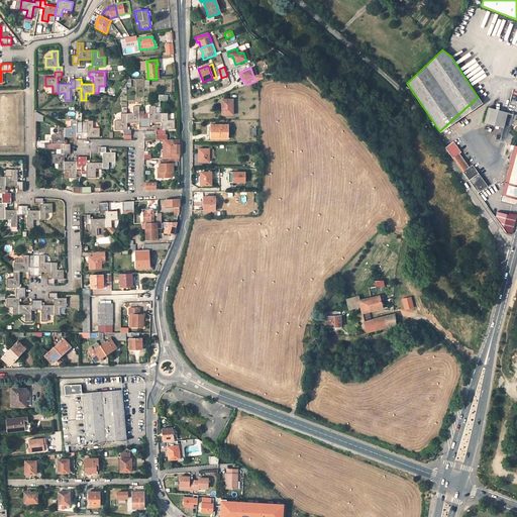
[(222,114),(232,114),(232,100),(221,100),(222,114)]
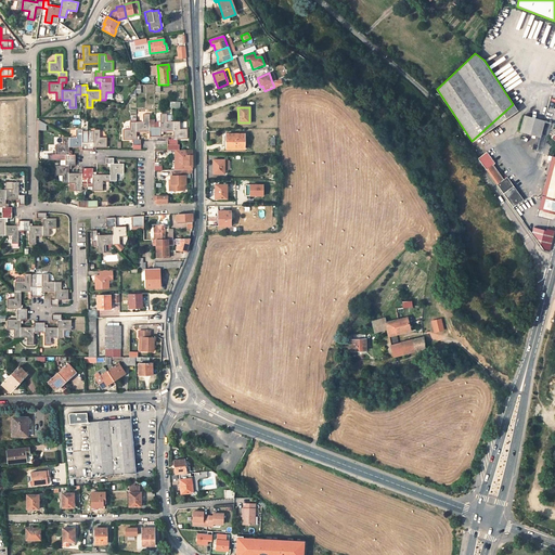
[(155,137),(155,127),(150,127),(150,114),(143,114),(143,121),(137,121),(137,131),(150,131),(150,137),(152,137),(155,137)]
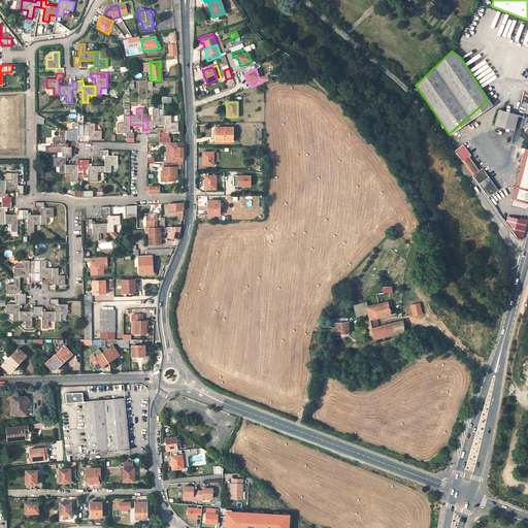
[(147,130),(150,130),(153,130),(153,125),(165,125),(165,116),(163,116),(163,109),(159,109),(159,108),(153,108),(153,121),(147,121),(147,130)]
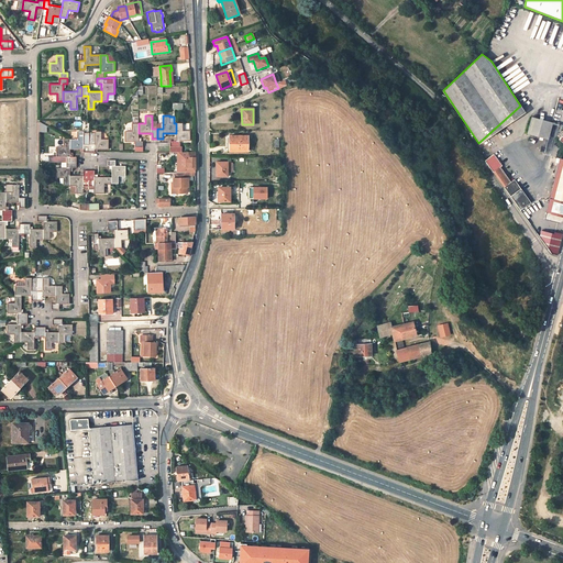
[(531,133),(527,132),(527,133),(547,139),(552,123),(531,118),(530,122),(534,123),(531,133)]
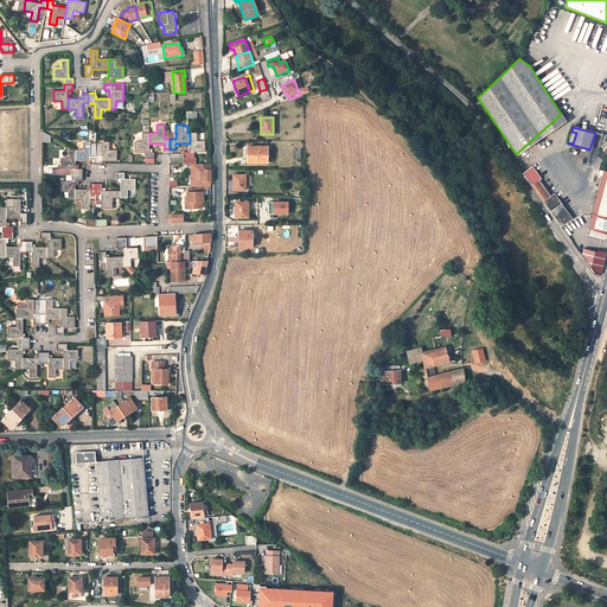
[(149,144),(149,133),(142,133),(142,142),(135,142),(135,152),(146,152),(146,159),(146,164),(154,164),(154,157),(154,152),(149,152),(149,144)]
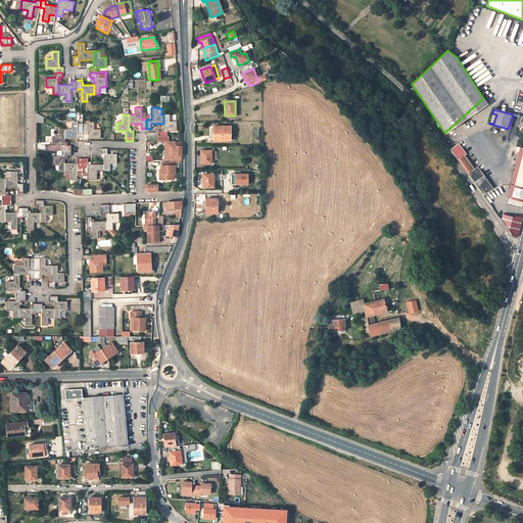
[(157,141),(169,141),(169,136),(168,136),(167,131),(177,131),(176,122),(170,122),(170,114),(163,114),(163,124),(163,131),(157,131),(157,135),(157,141)]
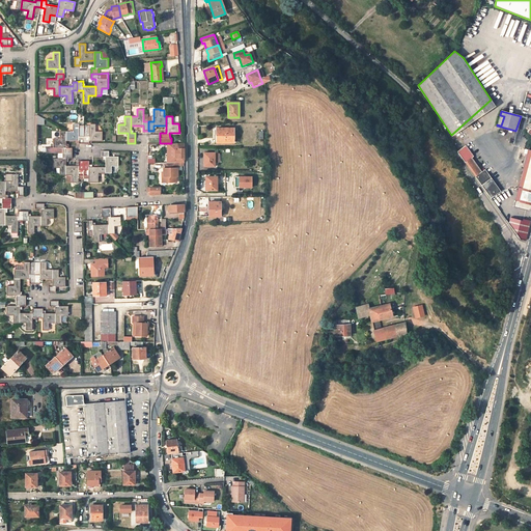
[(79,143),(81,143),(84,143),(84,136),(84,126),(79,126),(79,123),(73,123),(73,131),(66,131),(66,140),(79,140),(79,143)]
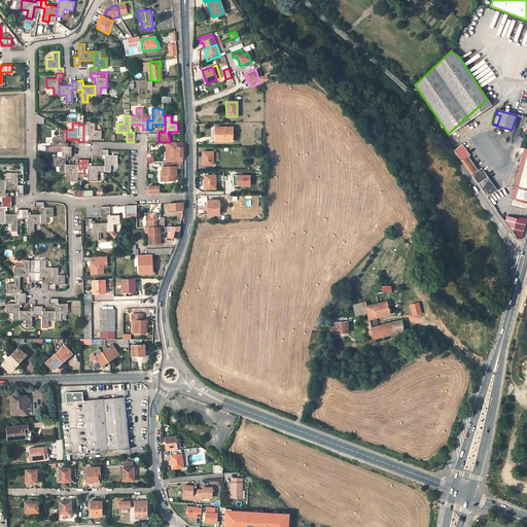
[(83,142),(85,142),(89,142),(89,139),(101,140),(101,131),(95,131),(95,124),(89,124),(89,125),(83,125),(83,135),(83,142)]
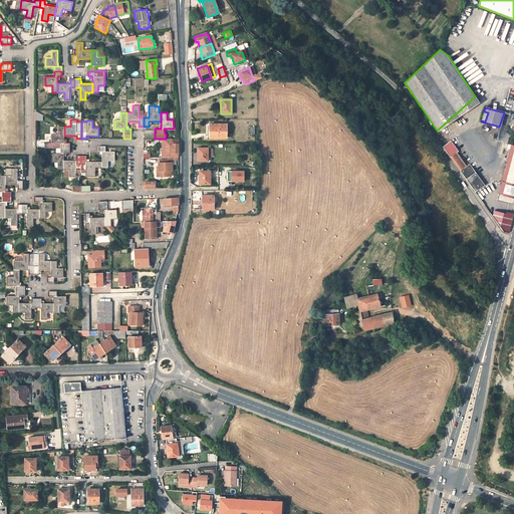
[(210,124),(210,126),(210,139),(226,139),(226,124),(210,124)]
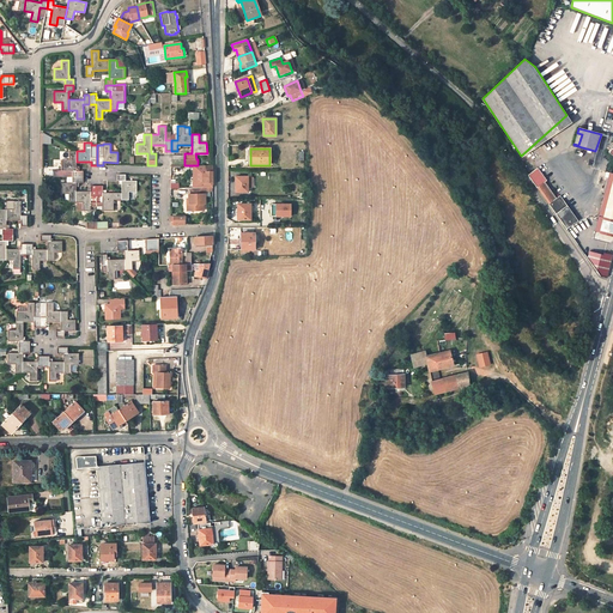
[(77,162),(77,151),(70,151),(68,159),(61,159),(61,170),(67,171),(67,176),(72,177),(83,177),(83,174),(83,171),(76,171),(77,162)]
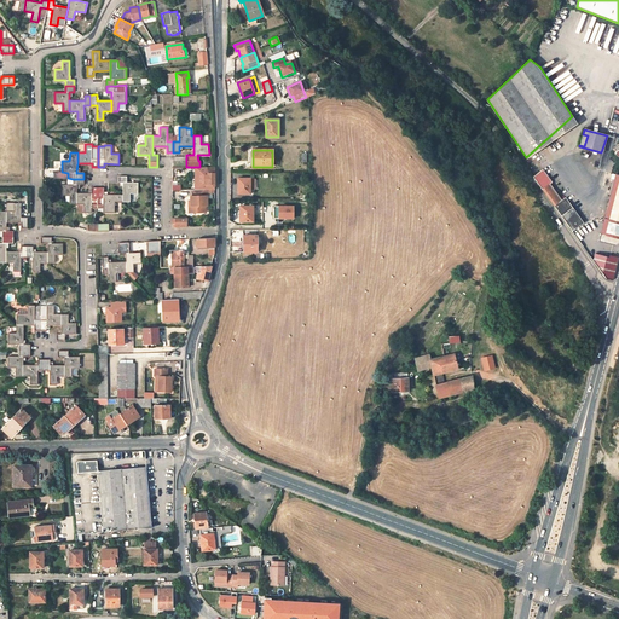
[(586,179),(590,178),(580,158),(577,161),(586,179)]
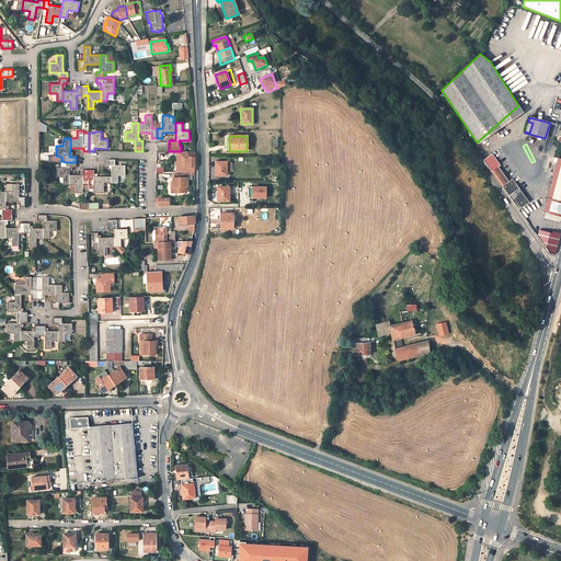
[(186,165),(186,169),(194,169),(194,151),(187,151),(187,159),(184,159),(185,165),(186,165)]
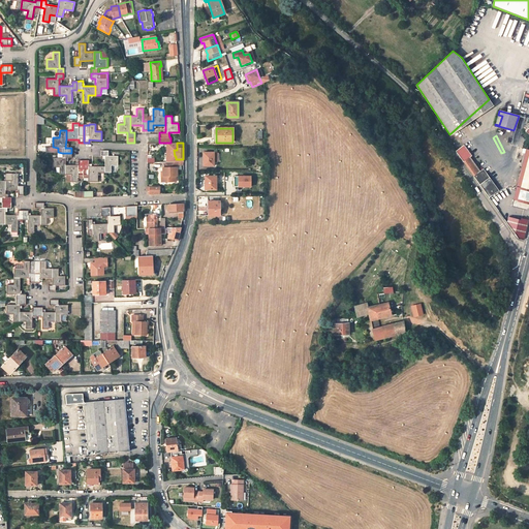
[(463,161),(492,200),(500,194),(481,169),(479,172),(469,157),(471,156),(464,145),(456,151),(463,161)]
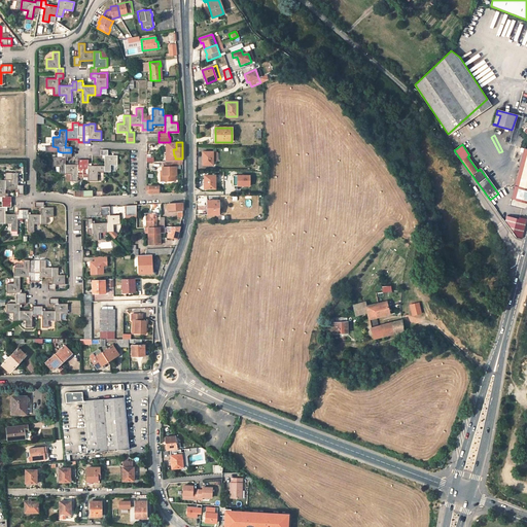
[(524,203),(526,203),(526,148),(523,148),(508,205),(523,208),(524,203)]
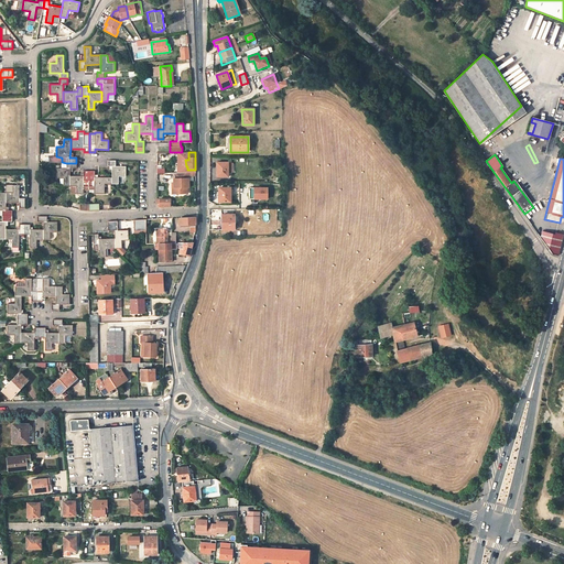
[(108,161),(108,163),(108,166),(111,166),(111,177),(111,184),(118,184),(118,176),(126,176),(126,166),(116,166),(116,161),(108,161)]
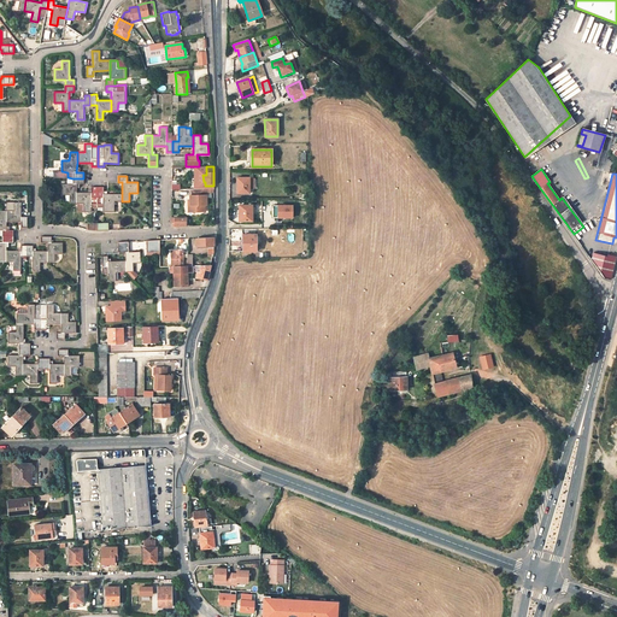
[(236,177),(236,188),(238,188),(238,193),(250,194),(250,188),(250,180),(250,178),(236,177)]
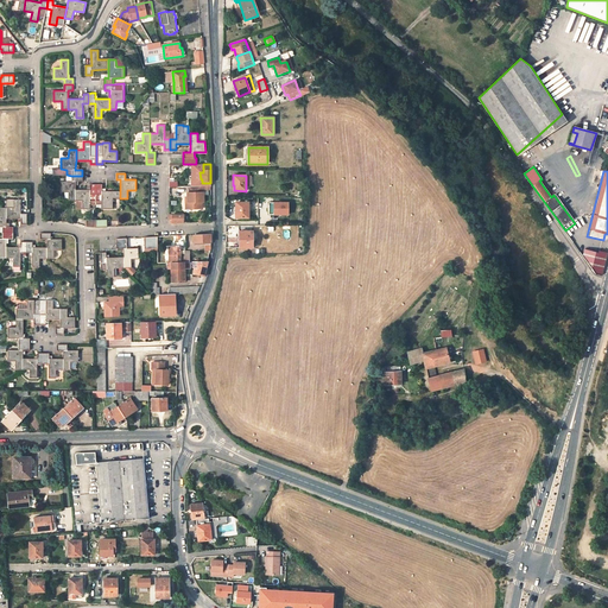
[(68,201),(75,201),(75,190),(75,182),(82,182),(82,178),(82,176),(71,176),(71,182),(61,182),(61,191),(68,192),(68,201)]
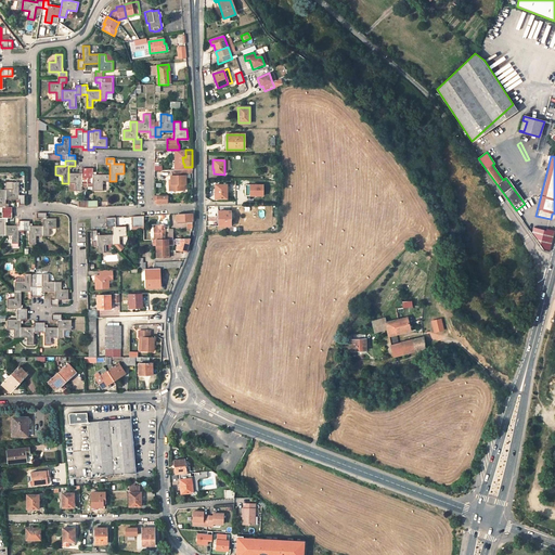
[(88,168),(85,168),(82,168),(81,173),(68,173),(68,183),(71,183),(75,183),(75,191),(81,191),(81,178),(88,178),(88,168)]
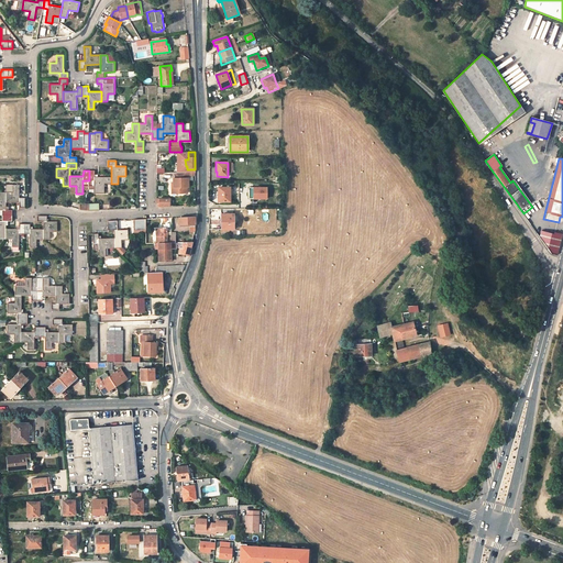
[(111,184),(111,177),(94,177),(95,170),(92,170),(89,170),(89,180),(94,180),(94,190),(105,190),(105,184),(111,184)]
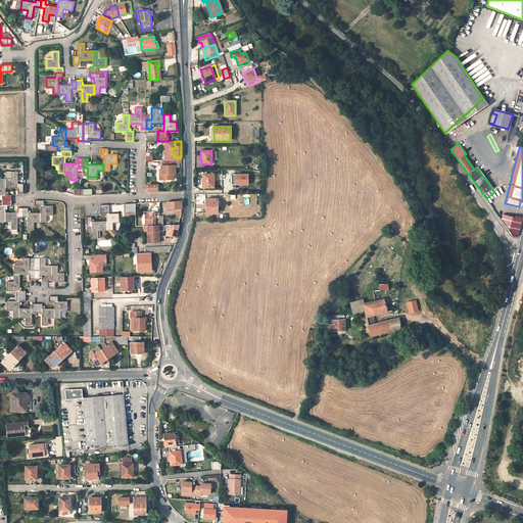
[(174,159),(161,160),(161,165),(160,165),(160,174),(161,174),(161,179),(174,179),(174,174),(176,174),(176,164),(174,164),(174,159)]
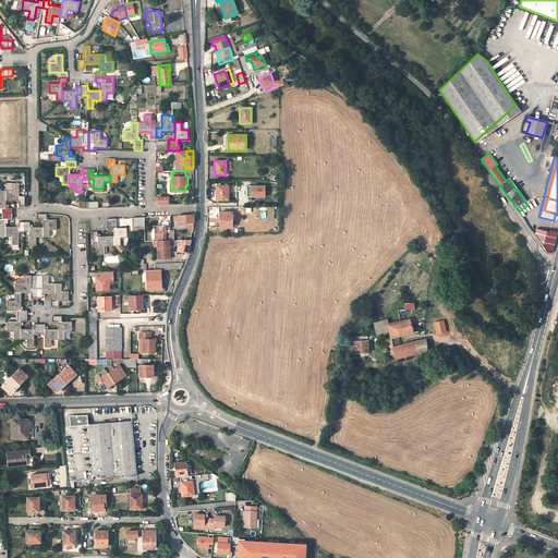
[(19,205),(22,205),(24,205),(24,195),(19,196),(19,182),(5,182),(5,190),(5,199),(19,201),(19,205)]
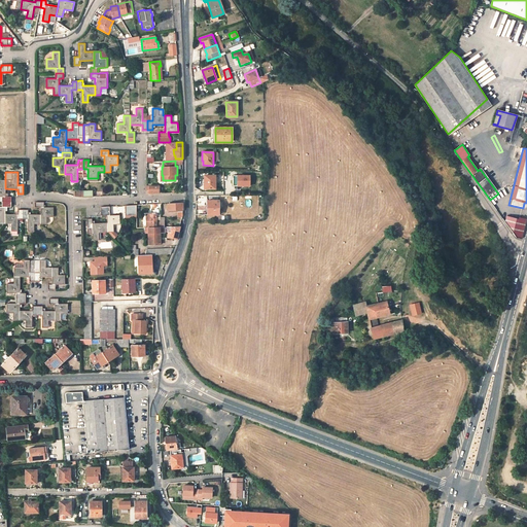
[(204,175),(204,180),(206,180),(206,188),(215,188),(215,175),(204,175)]
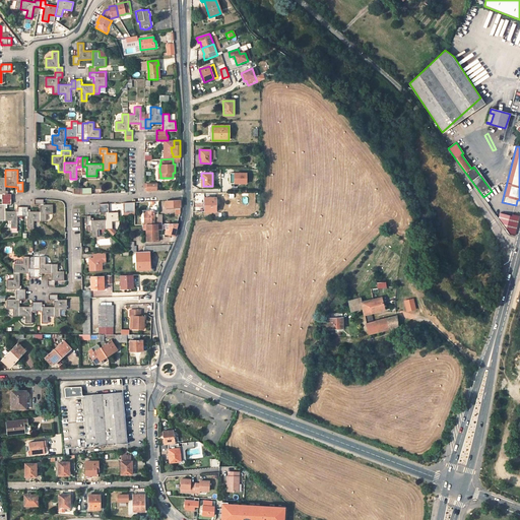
[(231,185),(245,185),(245,173),(231,173),(231,185)]
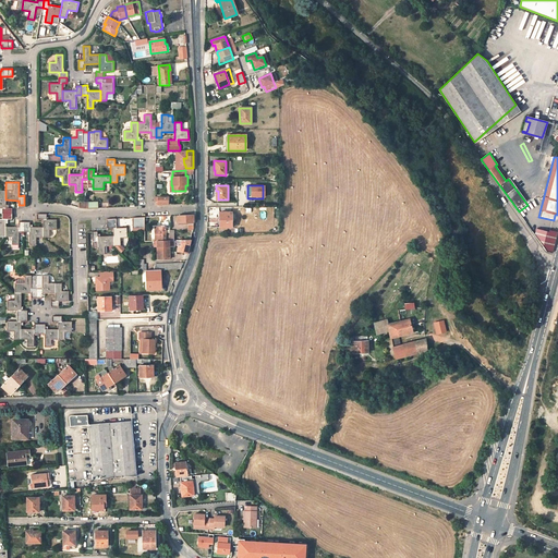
[(0,207),(2,208),(2,214),(11,214),(12,210),(12,207),(5,207),(5,199),(5,190),(0,190),(0,207)]
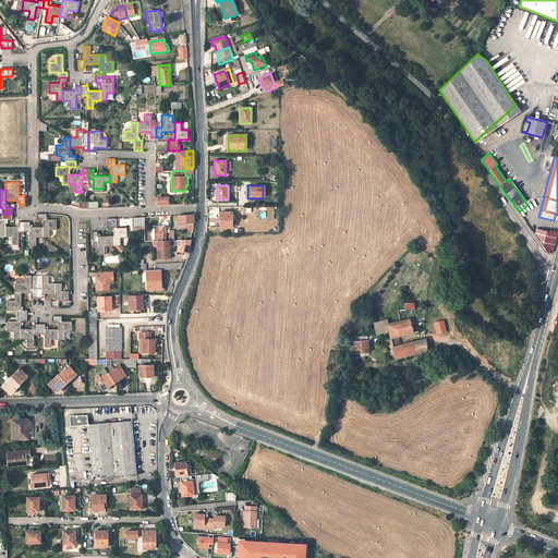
[(231,220),(235,220),(237,214),(231,214),(231,213),(219,213),(219,227),(231,227),(231,220)]
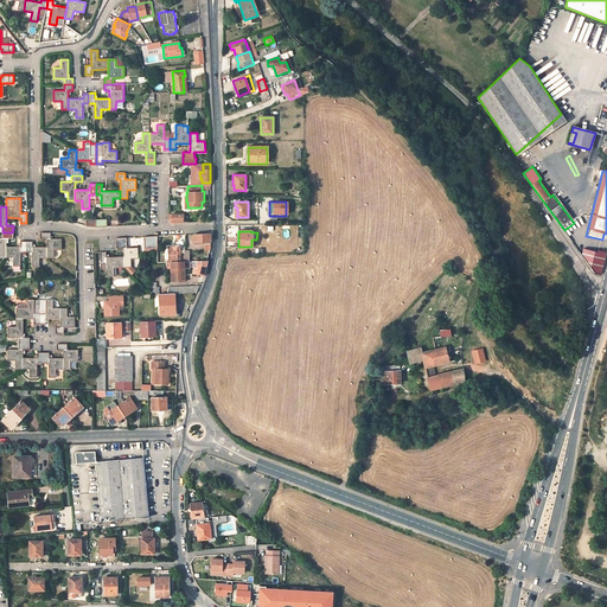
[(0,256),(6,256),(6,246),(6,238),(12,238),(12,235),(12,232),(2,232),(2,237),(0,237),(0,256)]
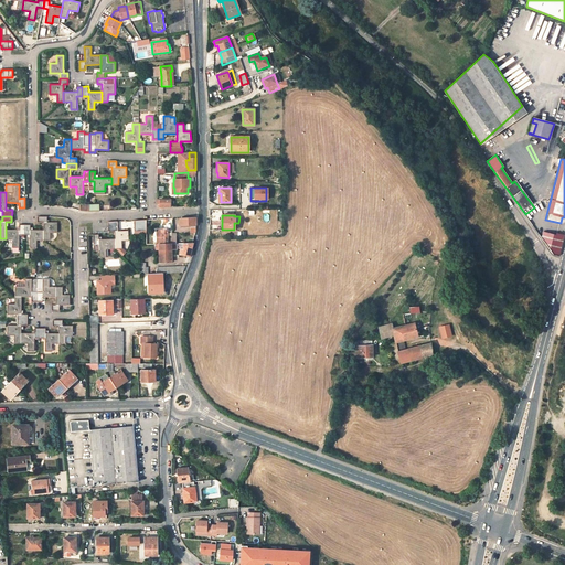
[(36,216),(36,219),(36,222),(43,222),(43,230),(43,240),(50,240),(50,232),(56,232),(56,222),(46,222),(46,216),(36,216)]
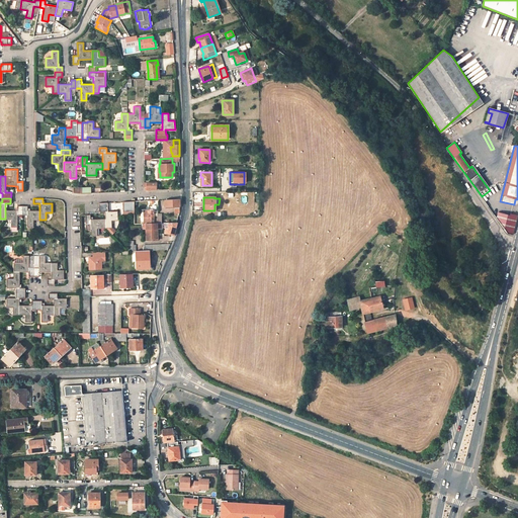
[(179,199),(164,200),(165,208),(179,208),(179,199)]
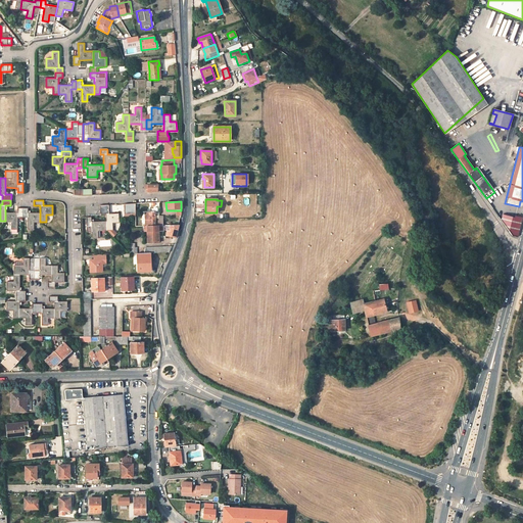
[(136,203),(124,204),(125,214),(125,217),(130,217),(136,217),(136,203)]
